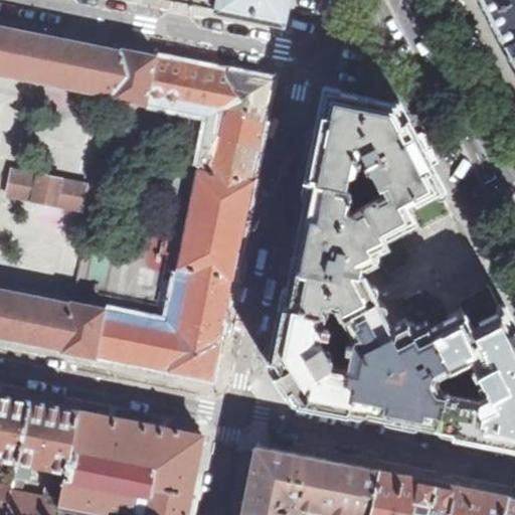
[(216,0),(214,11),(286,25),(290,0),(216,0)]
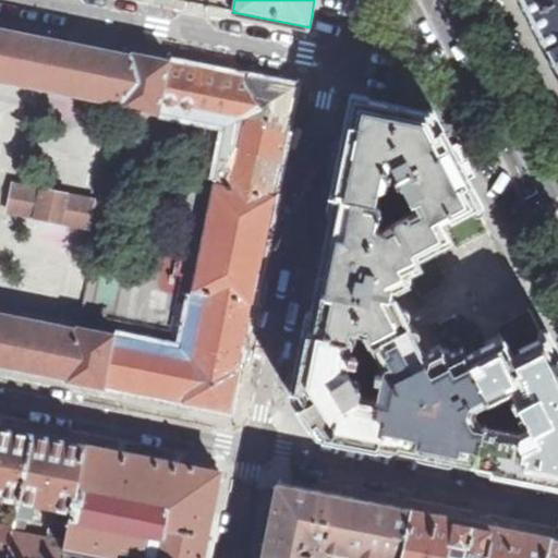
[(531,14),(548,46),(557,40),(557,0),(522,0),(529,11),(531,14)]
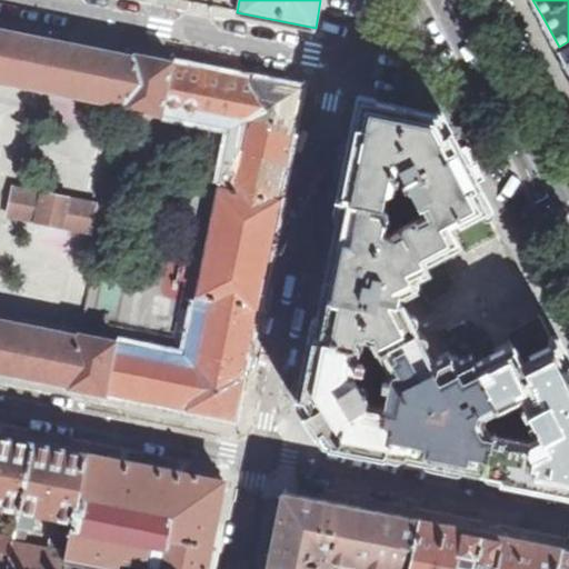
[(162,113),(173,63),(0,28),(0,85),(87,102),(89,102),(91,101),(92,100),(106,101),(111,103),(125,106),(129,109),(162,115),(162,113)]
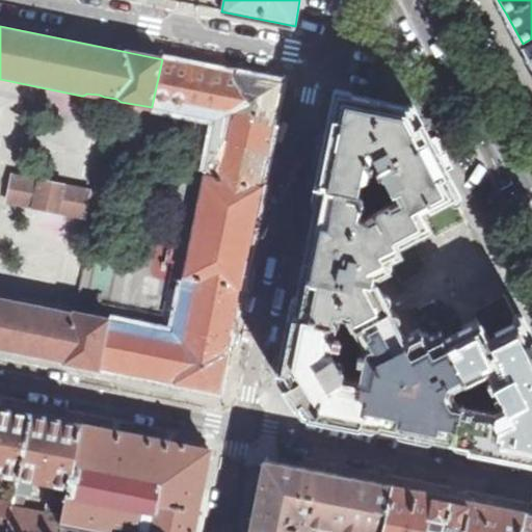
[(531,38),(523,44),(531,62),(531,38)]
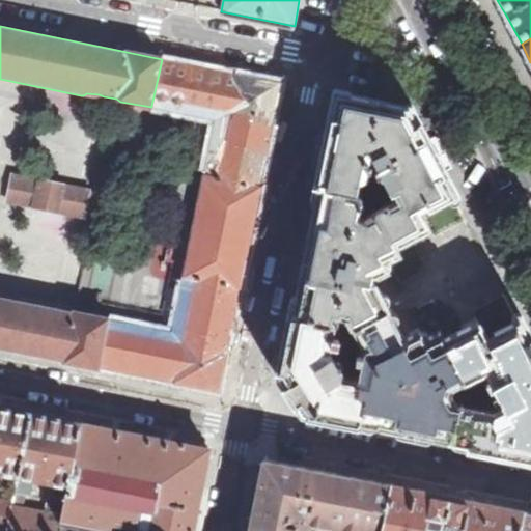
[(173,332),(109,318),(100,366),(199,387),(220,390),(223,374),(272,130),(276,84),(162,59),(151,106),(217,118),(215,128),(216,128),(176,324),(175,324),(173,332)]
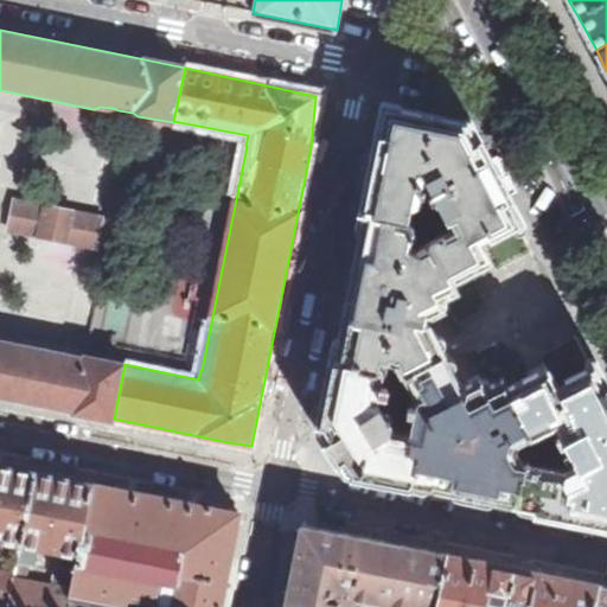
[(430,237),(453,279),(470,269),(484,262),(491,257),(481,237),(490,232),(492,237),(519,222),(516,216),(516,217),(467,122),(387,106),(365,210),(414,219),(420,191),(423,192),(426,184),(422,183),(425,176),(435,198),(443,213),(447,219),(448,218),(452,225),(430,237)]
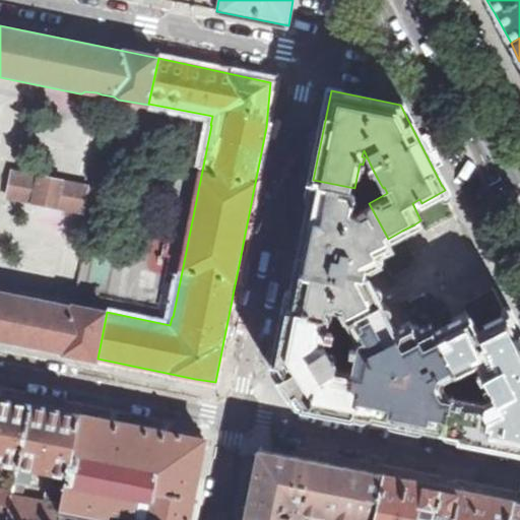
[(380,183),(373,170),(371,171),(367,184),(370,188),(380,183)]
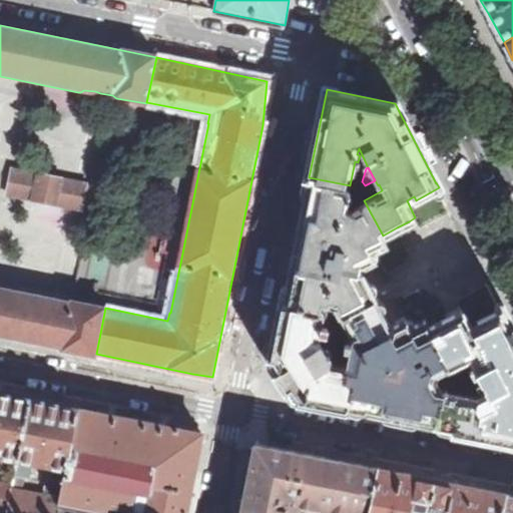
[(56,203),(82,208),(86,183),(85,181),(39,173),(39,174),(11,169),(6,193),(8,193),(10,188),(15,190),(15,189),(23,191),(23,190),(27,191),(27,192),(35,193),(33,200),(49,203),(56,203)]
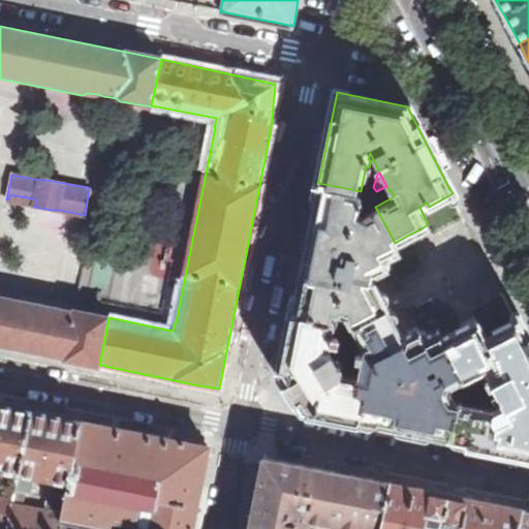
[(350,323),(386,304),(372,277),(370,275),(376,271),(377,272),(381,270),(386,267),(389,266),(384,258),(386,257),(399,250),(395,243),(375,207),(359,215),(355,213),(361,191),(318,183),(306,248),(292,313),(333,319),(336,320),(337,317),(333,316),(334,312),(345,314),(350,323)]
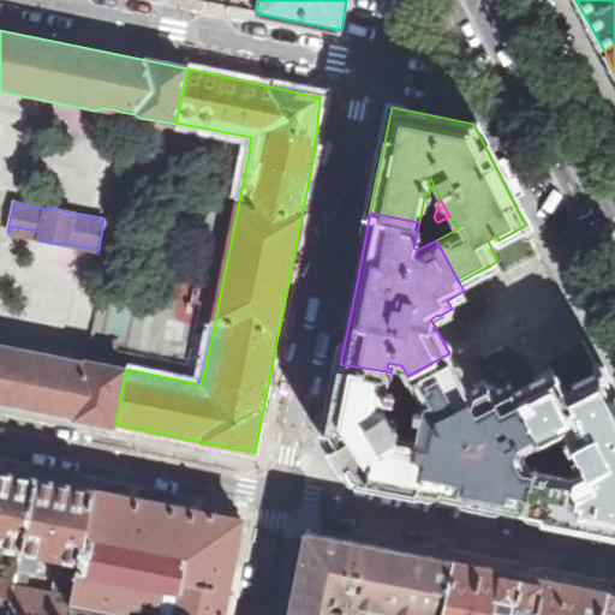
[(0,400),(115,424),(126,369),(126,368),(88,359),(82,356),(0,339),(0,400)]
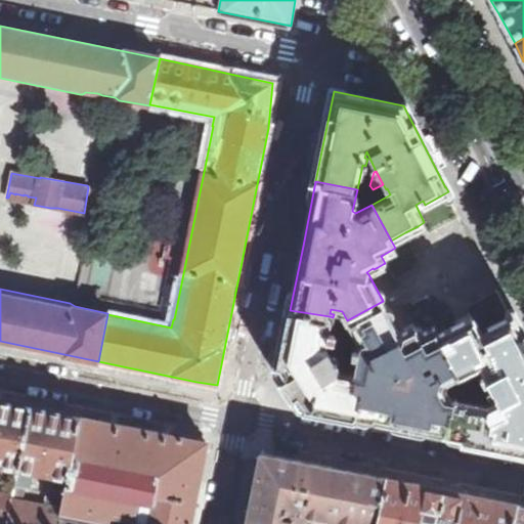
[(461,372),(442,335),(437,326),(423,334),(419,325),(417,328),(412,330),(407,332),(403,331),(399,330),(388,310),(391,308),(387,303),(385,304),(383,301),(347,320),(360,341),(358,347),(354,346),(352,353),(357,354),(354,370),(346,413),(372,419),(445,434),(453,398),(443,396),(438,387),(441,380),(461,372)]
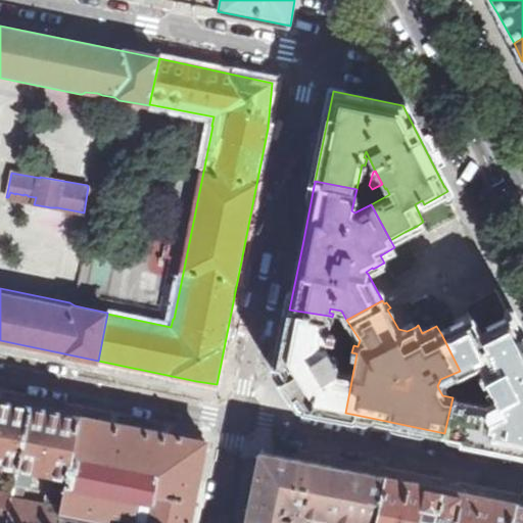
[(326,329),(329,316),(289,310),(277,369),(299,403),(345,413),(353,370),(338,367),(338,364),(333,357),(325,346),(324,336),(331,337),(332,330),(326,329)]
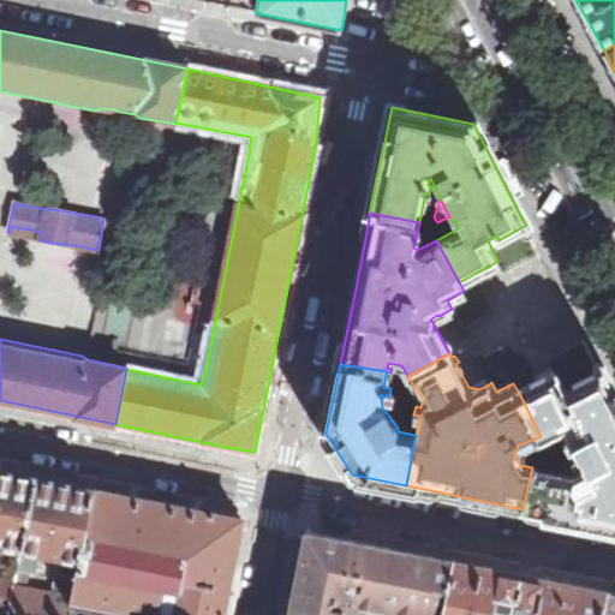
[(533,384),(519,393),(541,436),(565,428),(568,437),(561,441),(566,451),(573,447),(577,453),(585,469),(578,472),(569,476),(532,467),(523,509),(614,527),(614,393),(602,370),(574,384),(578,388),(568,394),(557,372),(555,374),(545,378),(533,384)]
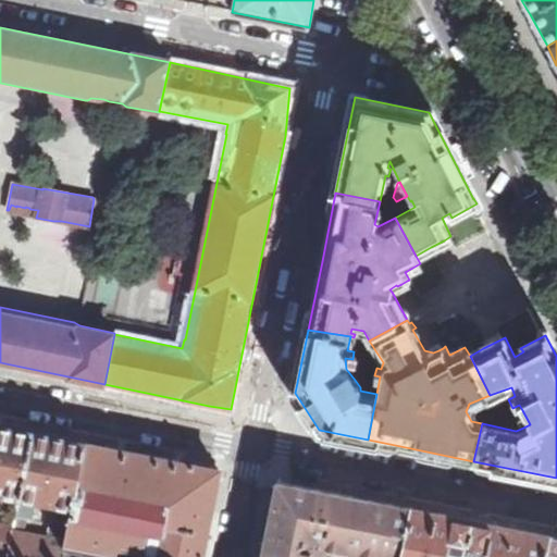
[(355,380),(360,387),(364,384),(359,376),(355,380)]
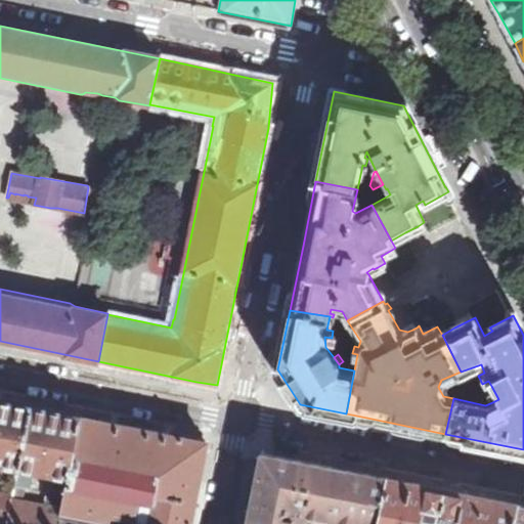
[(498,399),(491,386),(485,389),(492,402),(498,399)]
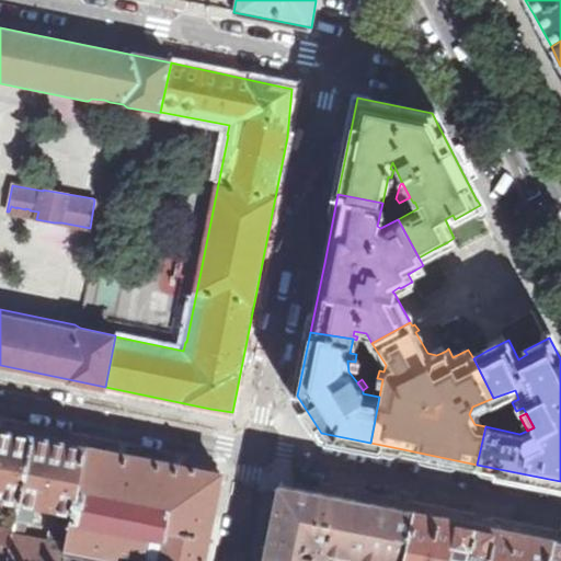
[(0,496),(19,501),(32,434),(13,431),(0,427),(0,496)]
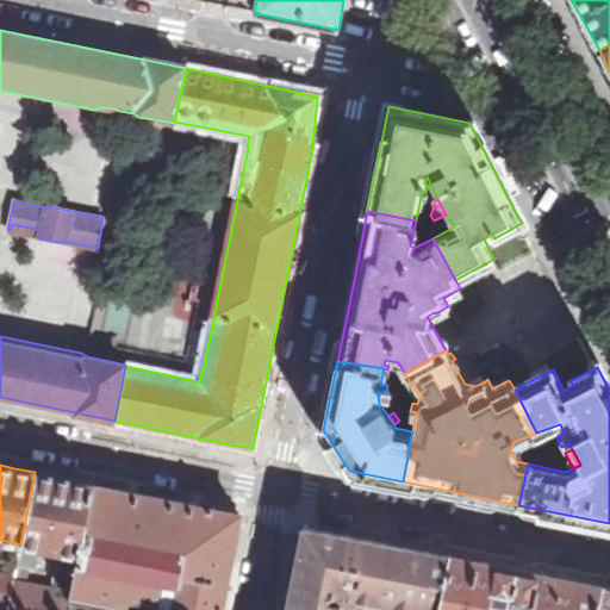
[(63,553),(80,556),(95,485),(35,472),(20,545),(41,548),(63,553)]
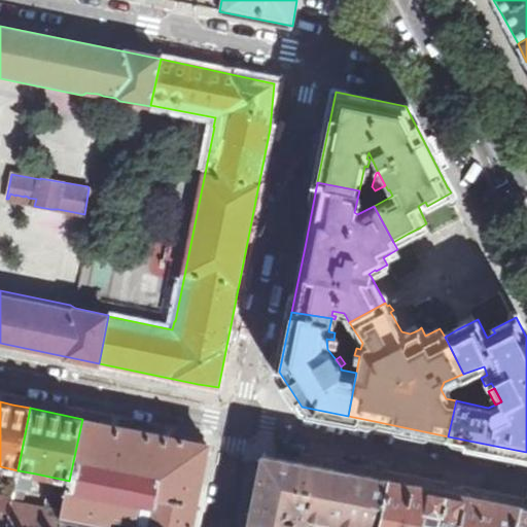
[(62,520),(99,526),(191,526),(208,445),(82,419),(69,481),(62,520)]
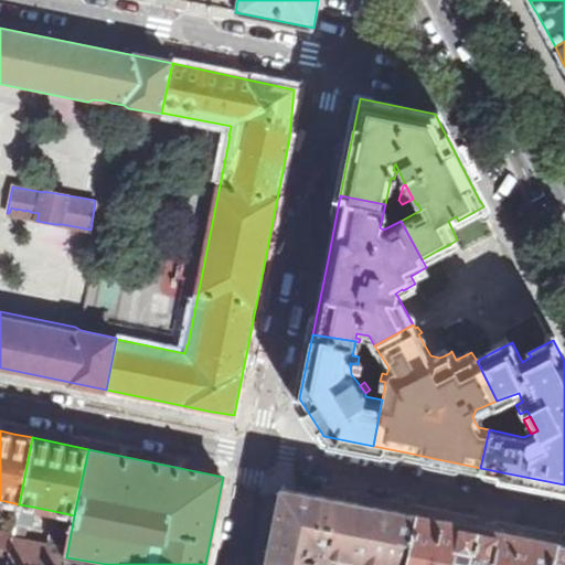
[(406,564),(417,515),(377,508),(281,489),(265,564),(406,564)]
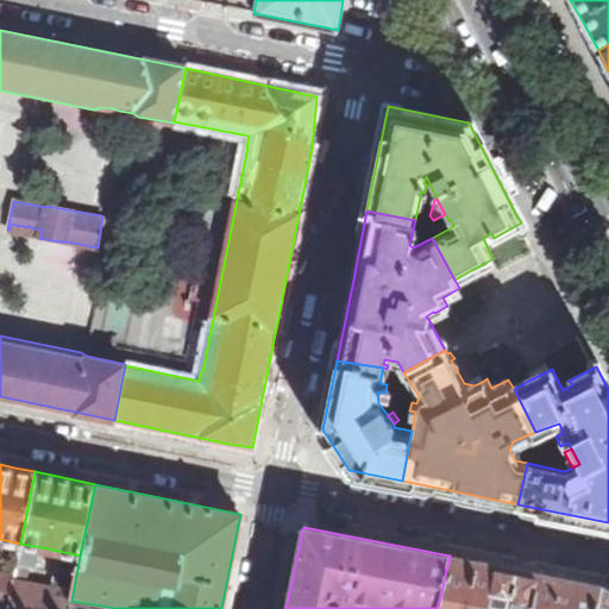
[(30,608),(69,608),(71,601),(80,556),(63,552),(62,558),(60,558),(54,588),(30,583),(32,567),(36,569),(41,547),(20,544),(7,604),(30,608)]
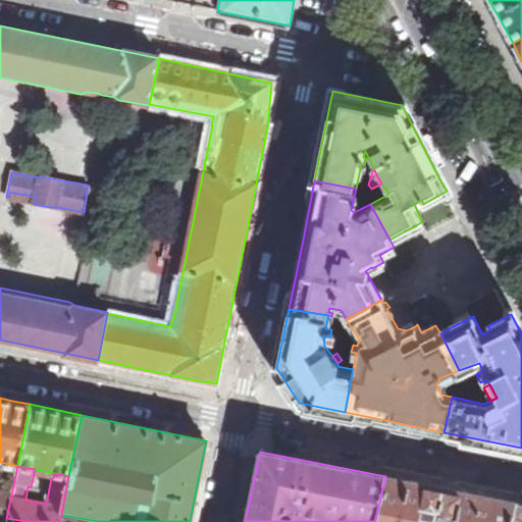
[(509,521),(514,502),(470,493),(429,484),(385,476),(375,521),(509,521)]
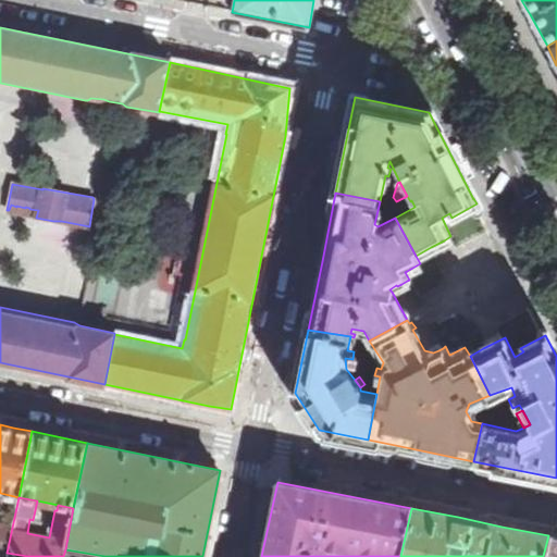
[(556,556),(556,537),(548,535),(543,556),(556,556)]
